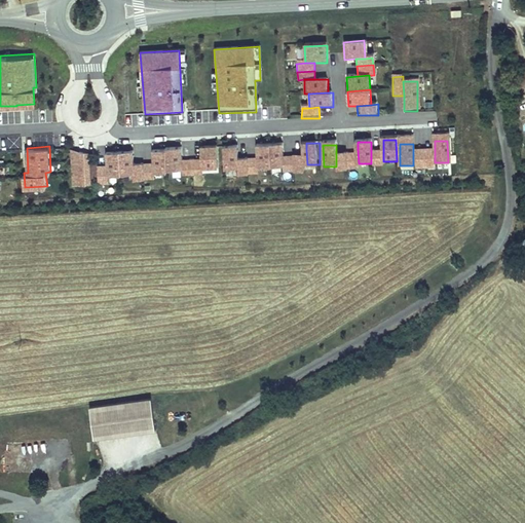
[(258,153),(259,167),(271,167),(271,146),(258,146),(258,153)]
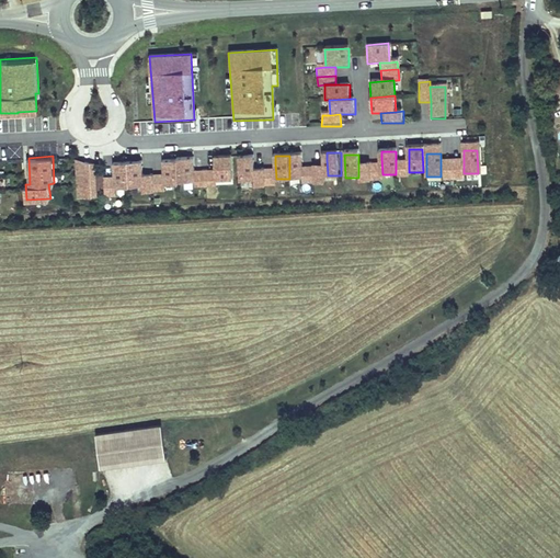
[(289,156),(290,179),(304,179),(304,161),(304,156),(289,156)]
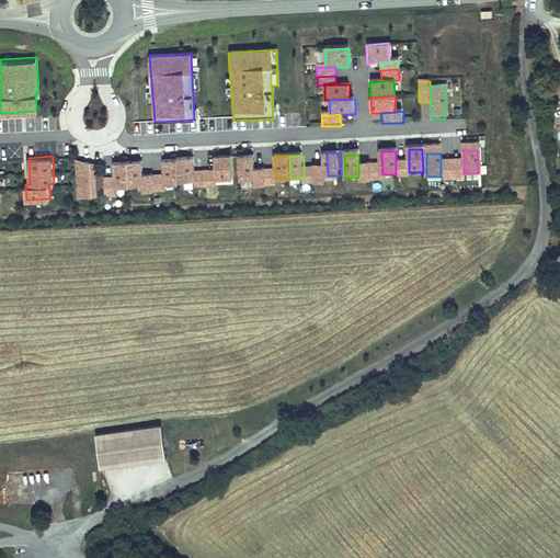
[(216,170),(216,182),(232,182),(231,158),(215,157),(216,170)]
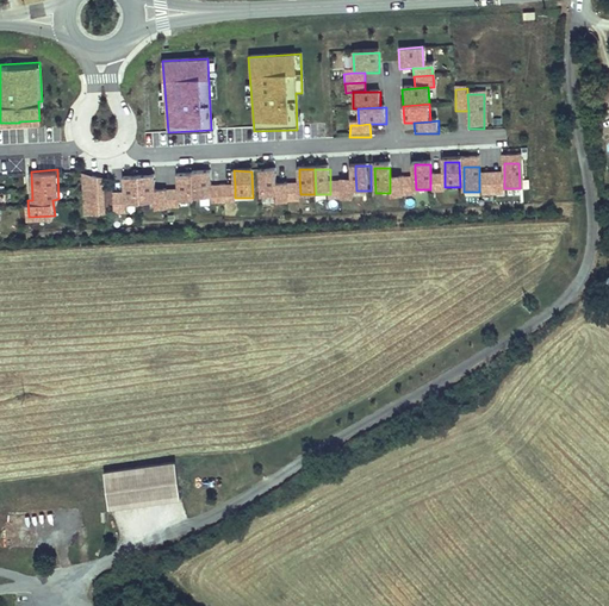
[(445,187),(445,170),(430,172),(430,189),(430,195),(445,194),(445,187)]
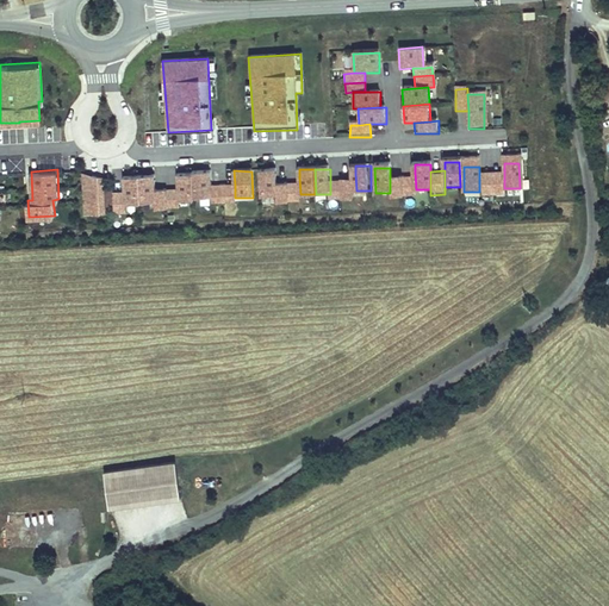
[(504,188),(504,172),(491,173),(491,197),(504,195),(504,188)]
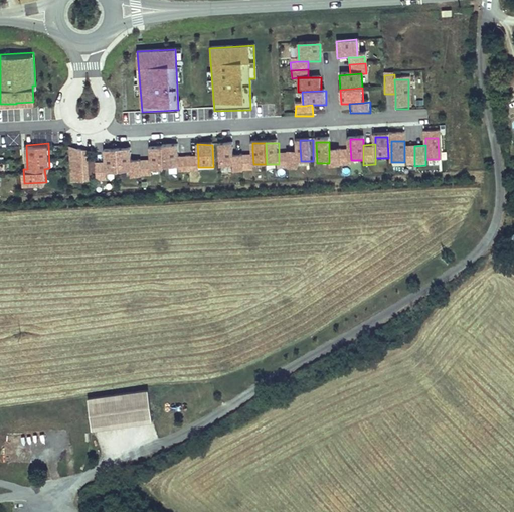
[(218,146),(219,167),(231,167),(231,151),(231,146),(218,146)]
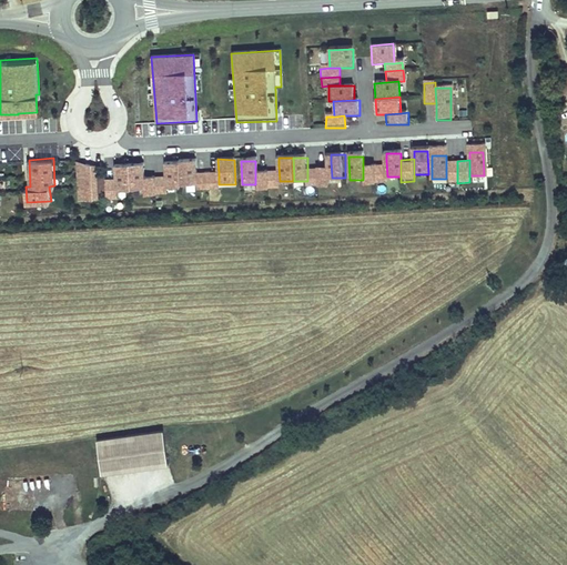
[(387,177),(386,161),(374,162),(375,184),(387,183),(387,177)]
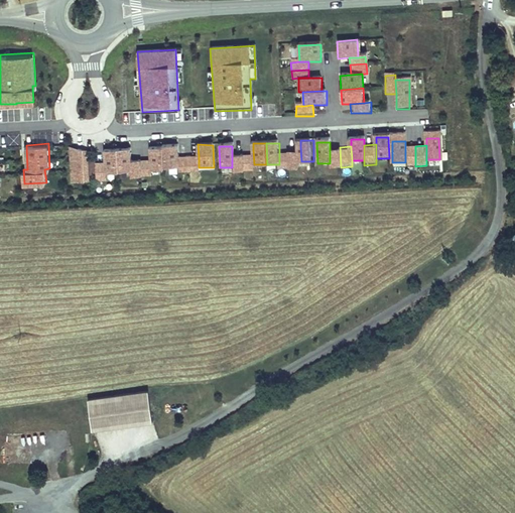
[(415,166),(415,146),(405,146),(405,162),(405,166),(415,166)]
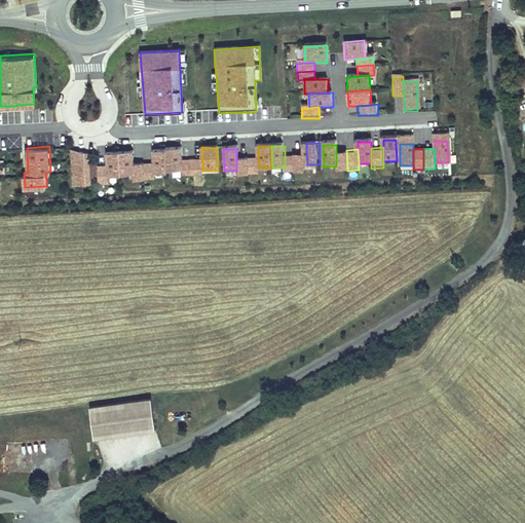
[(307,164),(306,150),(295,151),(296,172),(307,171),(307,164)]
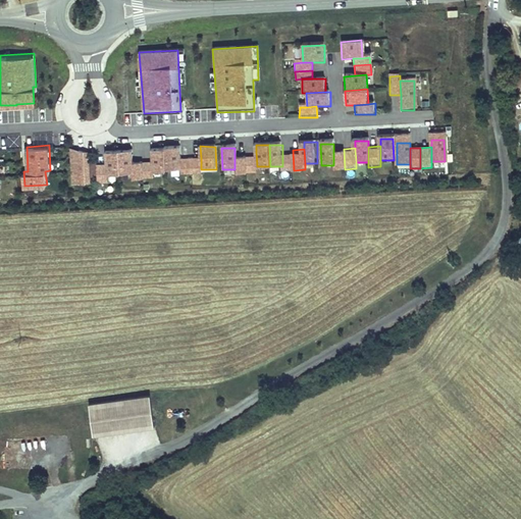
[(345,169),(344,149),(333,149),(333,165),(333,169),(345,169)]
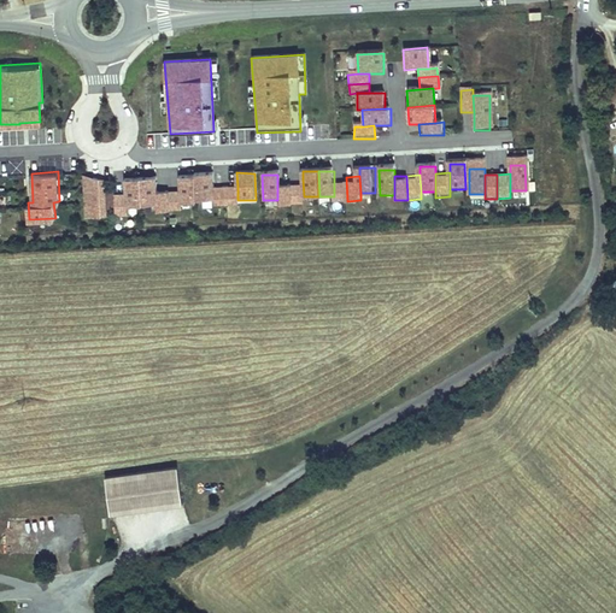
[(347,201),(346,177),(334,177),(334,196),(334,201),(347,201)]
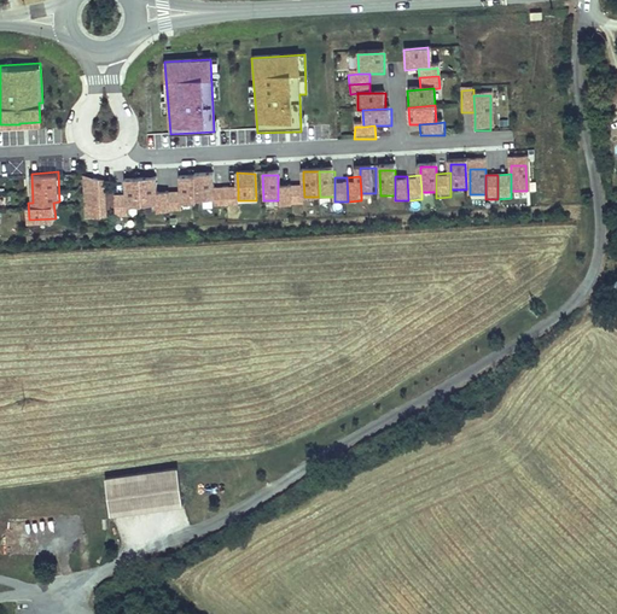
[(304,197),(303,180),(290,181),(291,205),(304,204),(304,197)]
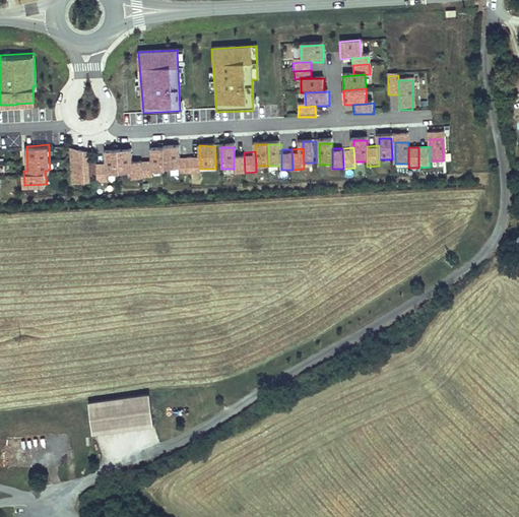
[(153,160),(153,175),(167,175),(167,152),(153,153),(153,160)]
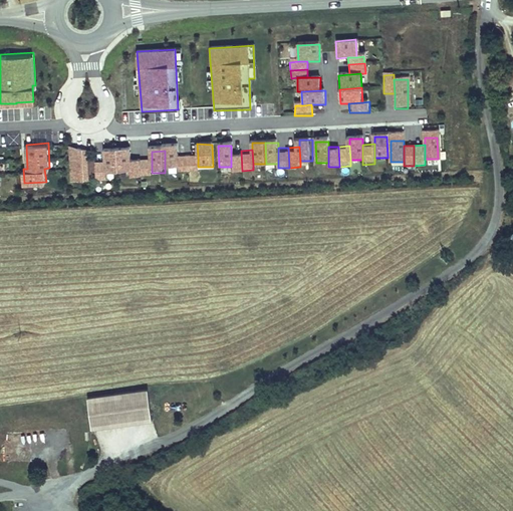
[(165,151),(165,173),(177,172),(178,157),(178,151),(165,151)]
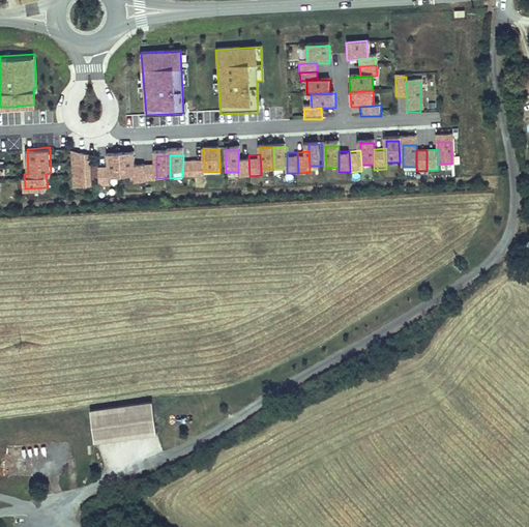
[(250,176),(248,155),(238,155),(238,172),(238,176),(250,176)]
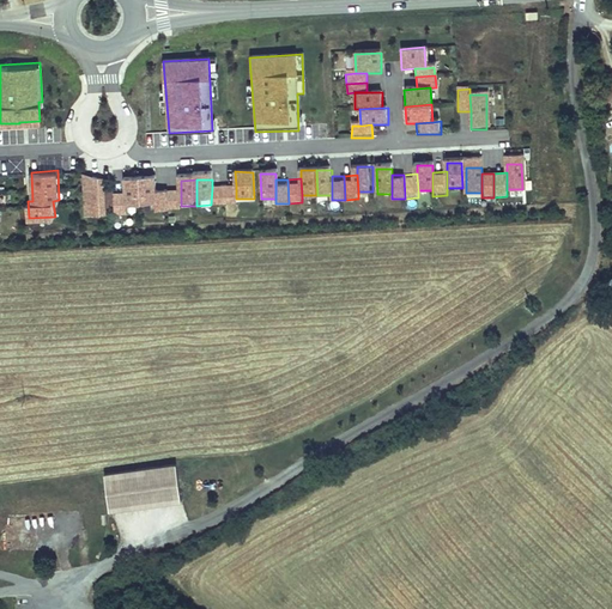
[(140,184),(140,209),(156,209),(156,190),(156,183),(140,184)]
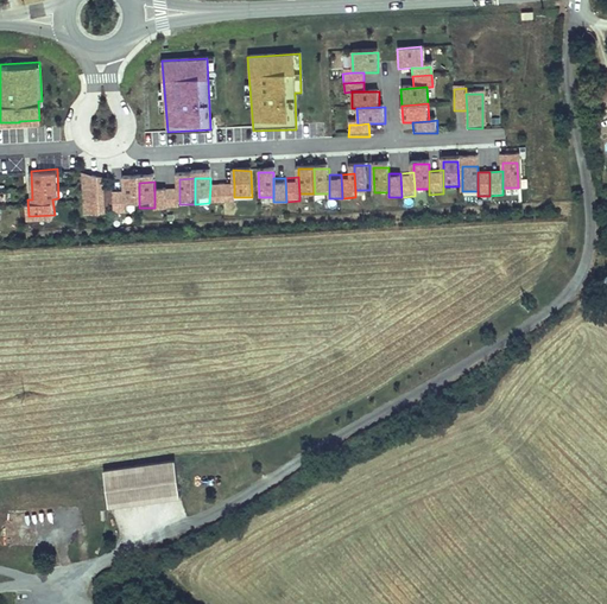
[(125,191),(125,208),(139,208),(139,183),(124,183),(125,191)]
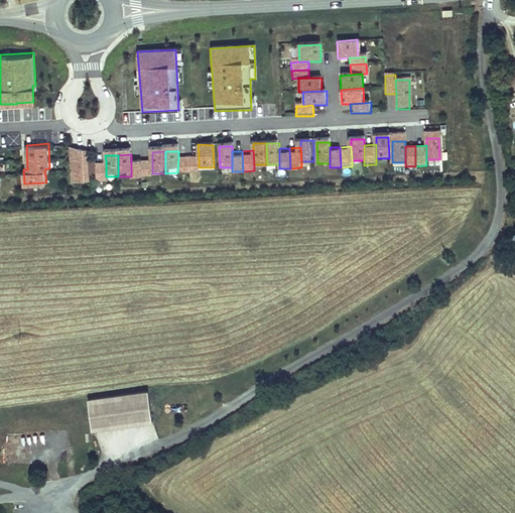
[(188,176),(188,156),(178,157),(177,172),(177,177),(188,176)]
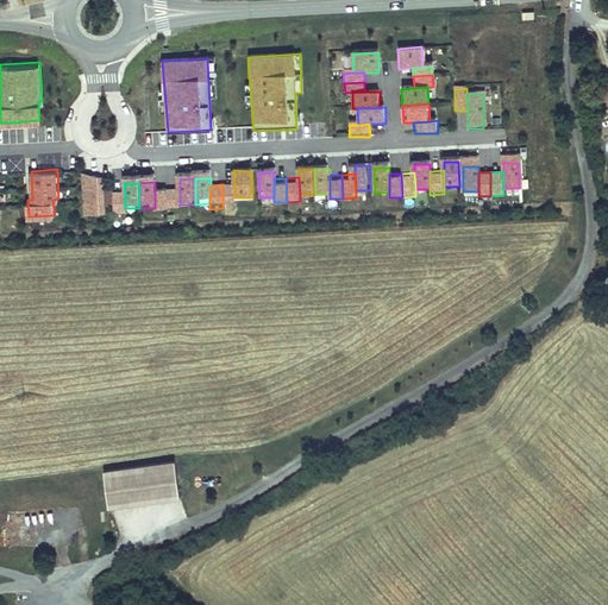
[(234,197),(234,184),(223,184),(223,208),(234,208),(234,197)]
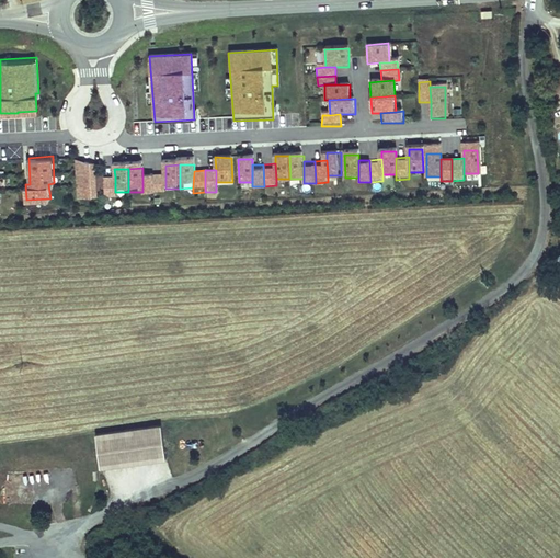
[(78,171),(78,195),(93,194),(91,171),(78,171)]
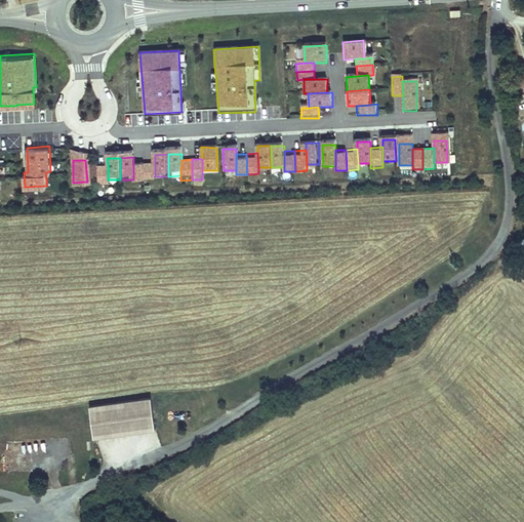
[(155,176),(155,162),(144,163),(144,184),(155,183),(155,176)]
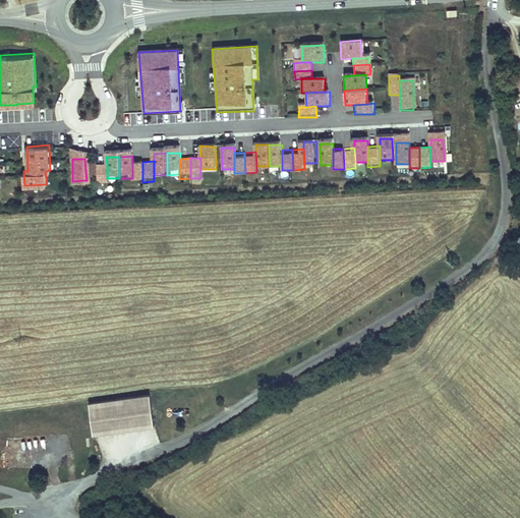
[(142,182),(142,162),(132,162),(132,178),(132,182),(142,182)]
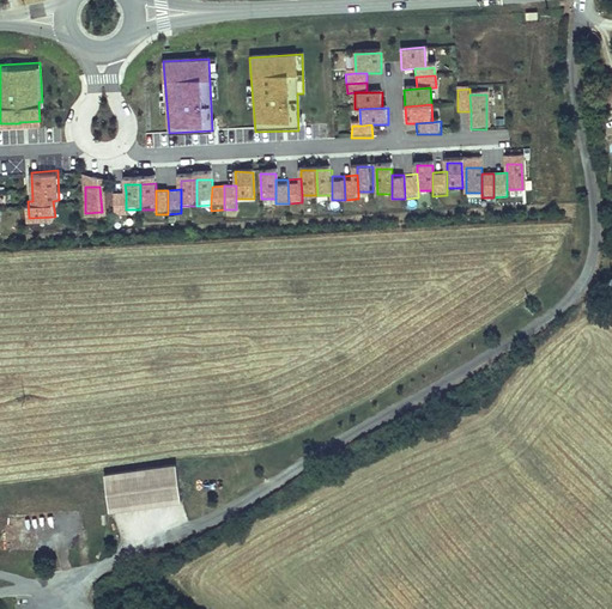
[(126,209),(126,193),(113,193),(113,217),(126,217),(126,209)]
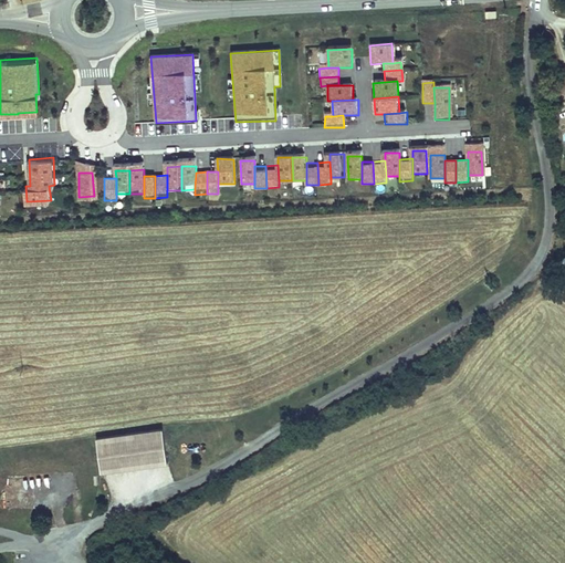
[(163,435),(97,445),(103,478),(168,468),(163,435)]
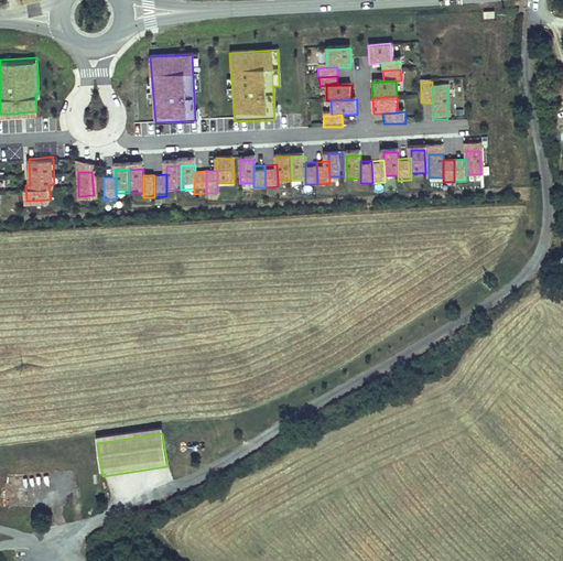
All buildings are outlined.
